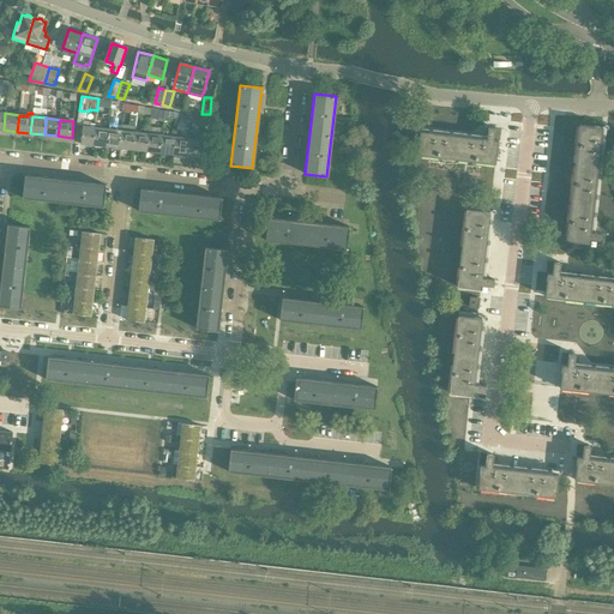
[(83,126),(80,144),(92,145),(95,128),(95,124),(90,124),(91,121),(83,121),(83,126)]
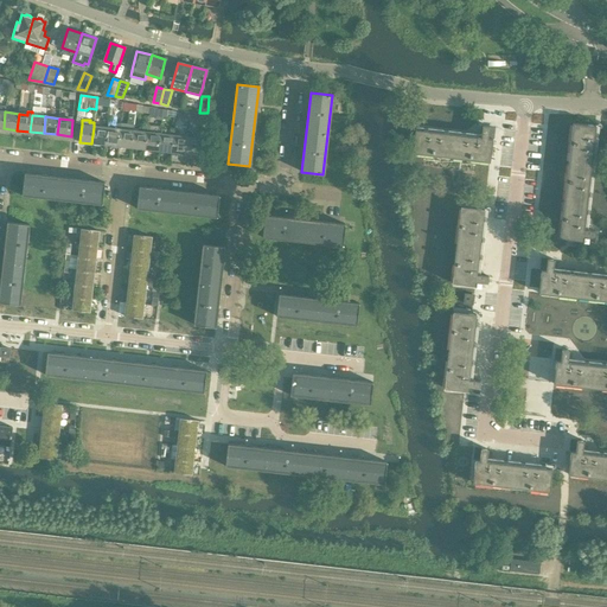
[(94,127),(91,144),(104,145),(107,128),(98,127),(100,123),(94,122),(94,127)]
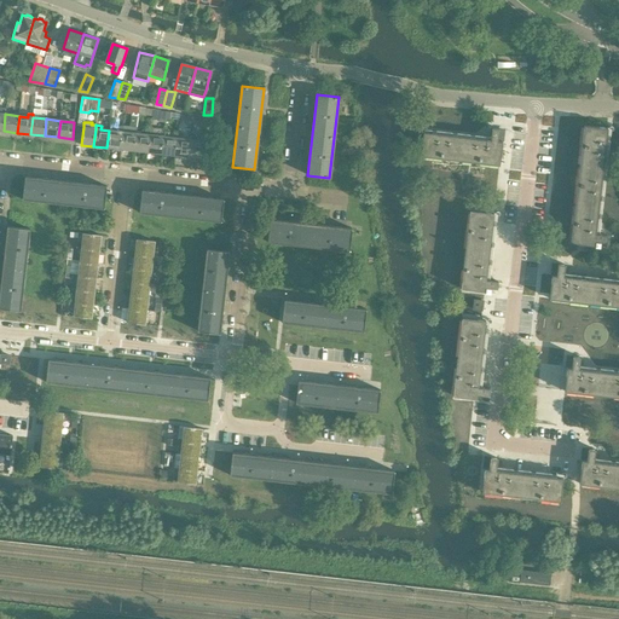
[(109,131),(106,148),(121,149),(122,132),(123,126),(110,125),(109,131)]
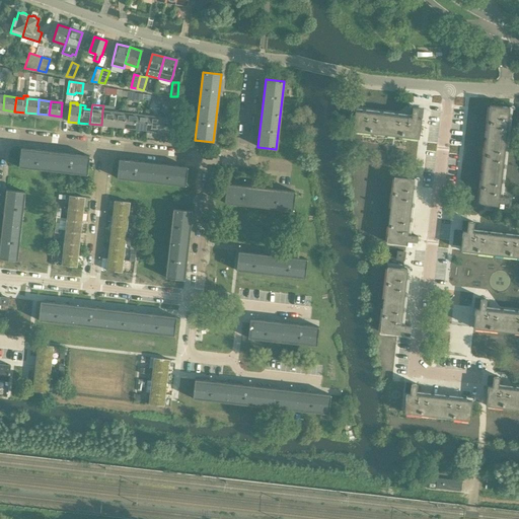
[(102,110),(101,125),(113,127),(114,112),(115,106),(103,105),(102,110)]
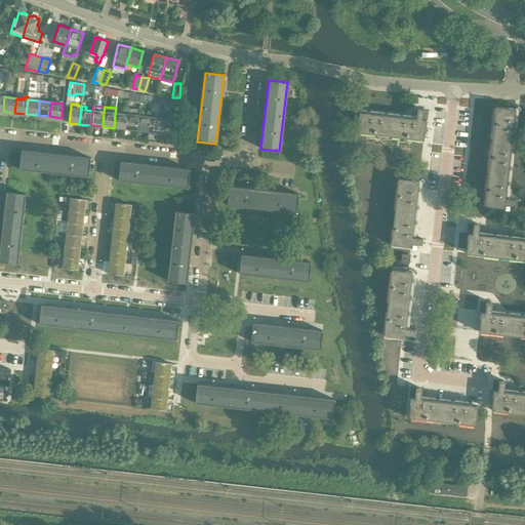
[(503,208),(503,210),(509,210),(509,205),(514,206),(515,200),(505,199),(515,109),(494,107),(484,206),(494,207),(496,210),(499,208),(503,208)]
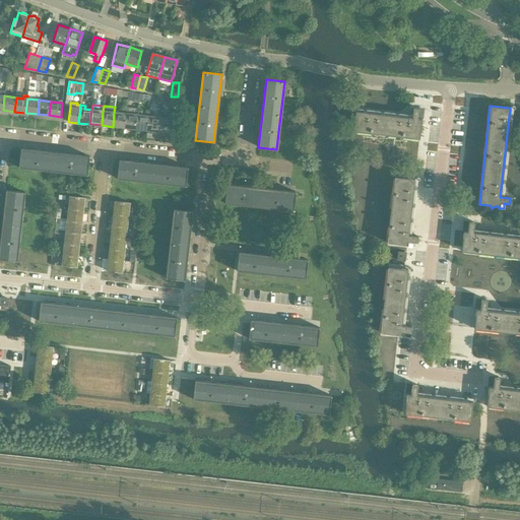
[(125,114),(124,128),(135,129),(137,111),(138,111),(138,109),(126,108),(125,114)]
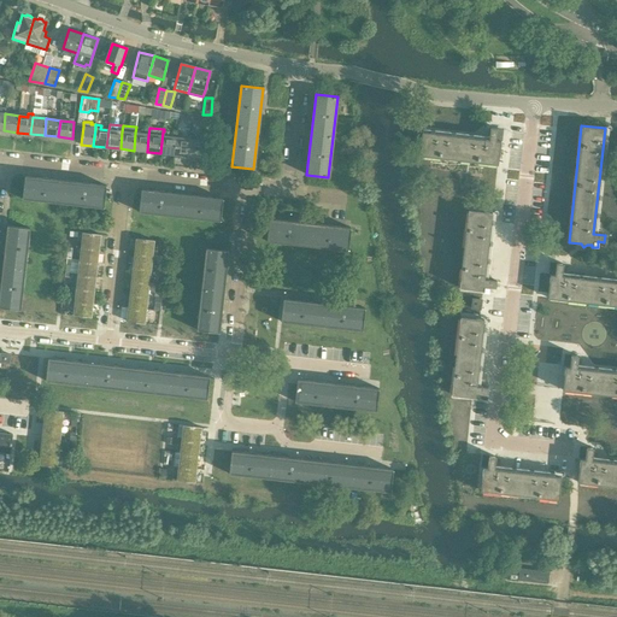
[(497,129),(491,128),(488,140),(422,133),(419,156),(498,165),(500,141),(495,141),(497,129)]
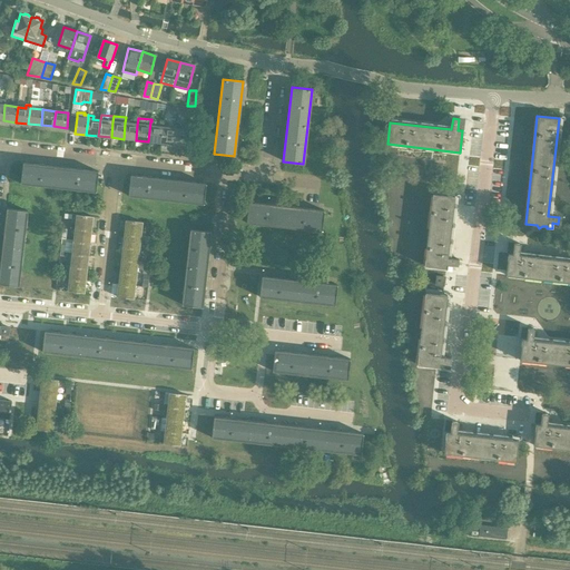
[(150,121),(148,141),(160,143),(163,127),(155,126),(156,121),(151,121),(150,121)]
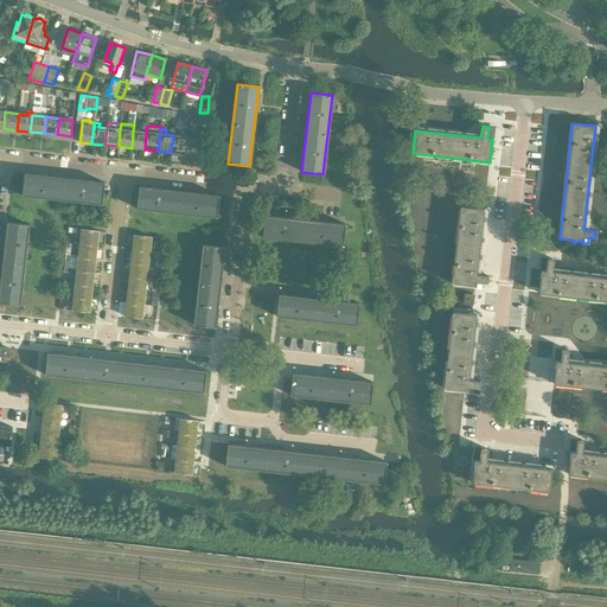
[(133,131),(132,148),(145,149),(146,133),(133,131)]
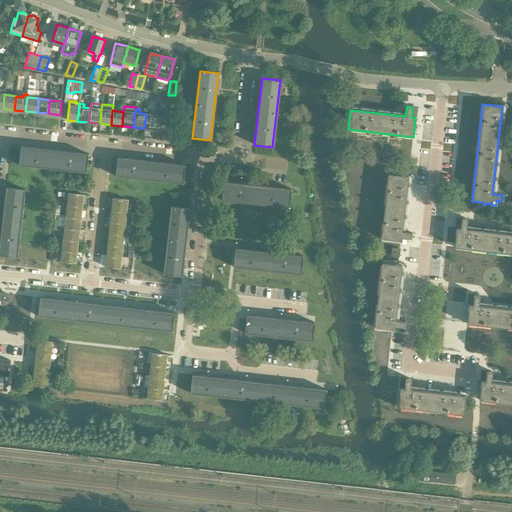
[(146,114),(144,128),(155,130),(157,116),(151,115),(151,110),(147,110),(146,114)]
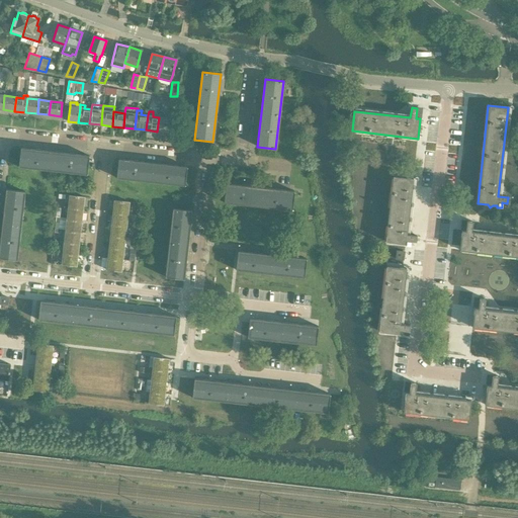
[(159,117),(157,132),(169,133),(170,118),(163,117),(163,114),(159,114),(159,117)]
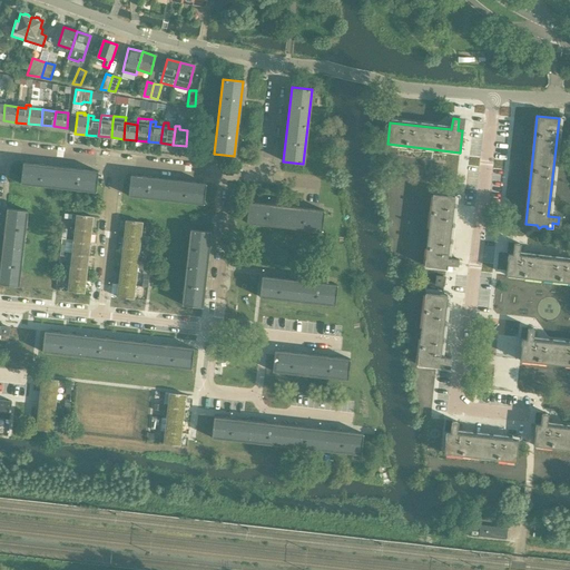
[(21,184),(96,193),(97,179),(98,172),(23,163),(21,184)]
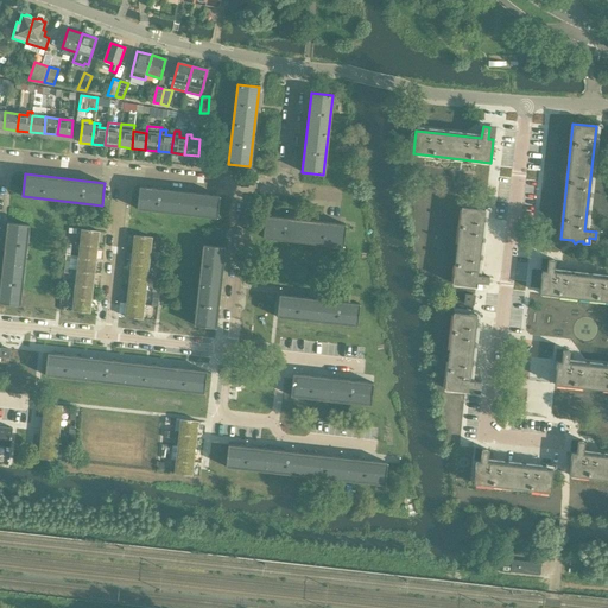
[(139,196),(137,209),(217,219),(217,213),(220,197),(220,196),(139,187),(139,196)]
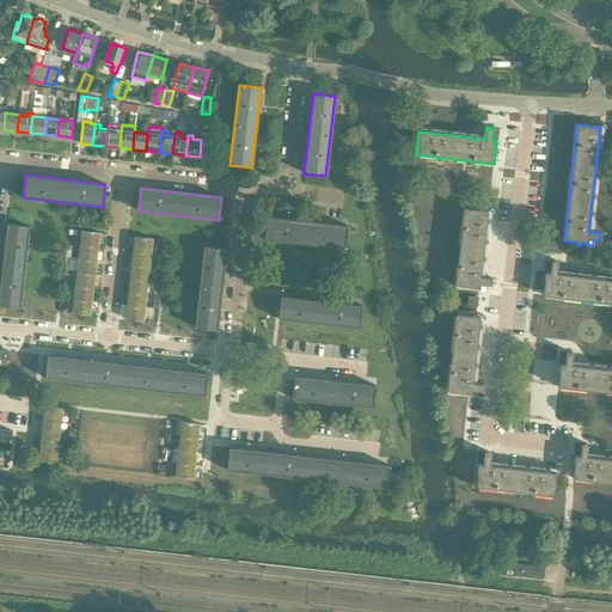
[(478,291),(484,292),(485,285),(491,286),(493,279),(481,277),(488,212),(464,208),(456,286),(479,289),(478,291)]
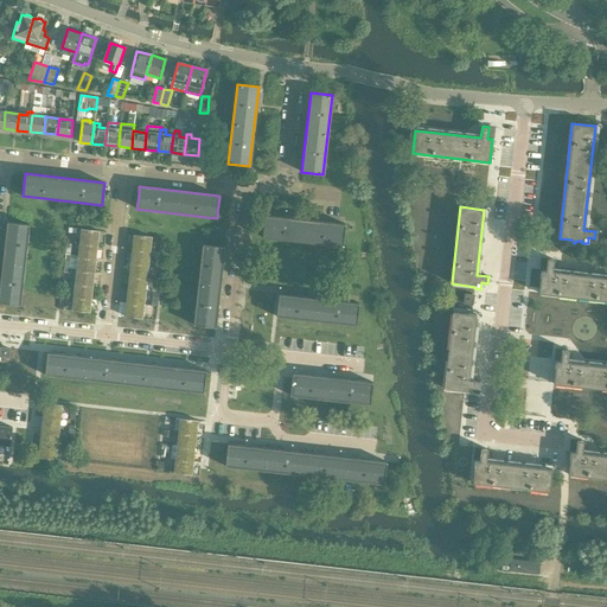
[(264,216),(262,237),(343,247),(345,225),(345,224),(264,215),(264,216)]
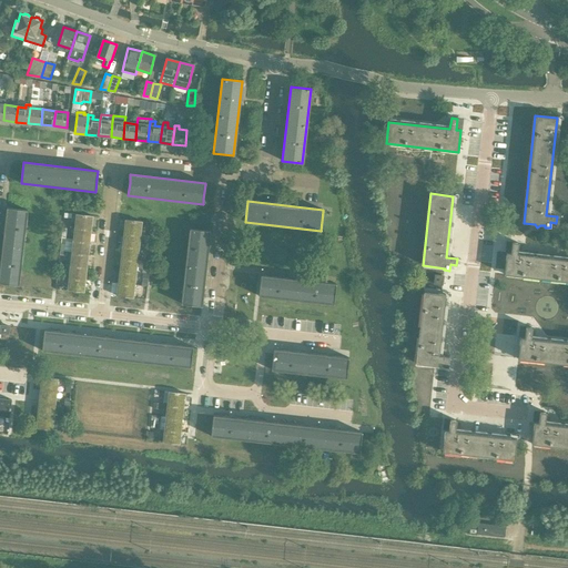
[(0,271),(0,283),(19,285),(27,211),(7,209),(0,271)]
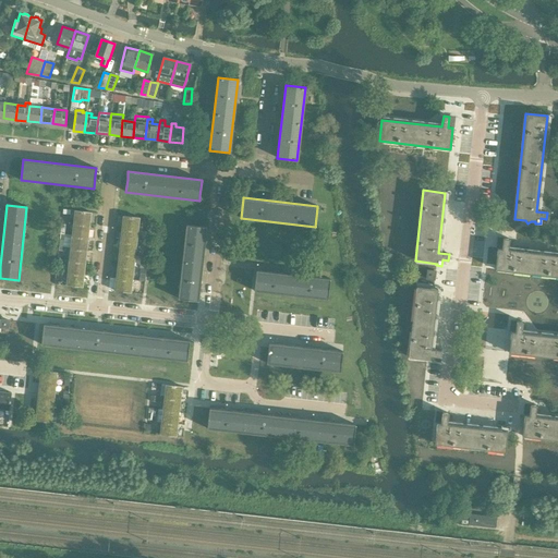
[(91,213),(74,210),(73,223),(89,226),(91,213)]
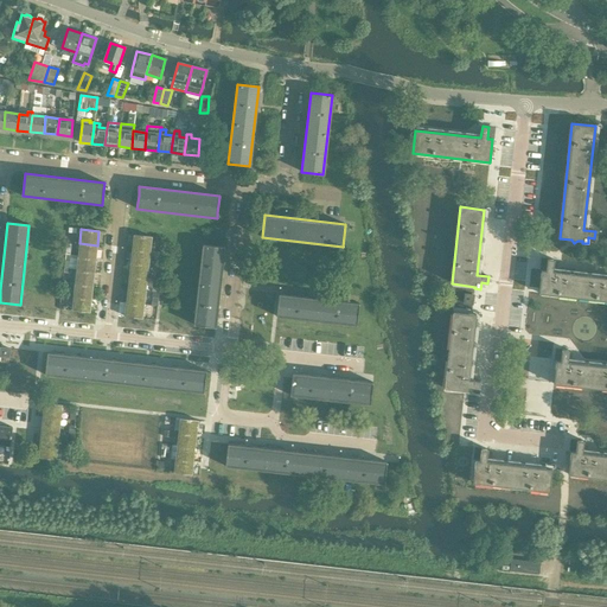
[(152,237),(134,235),(133,249),(149,251),(152,237)]
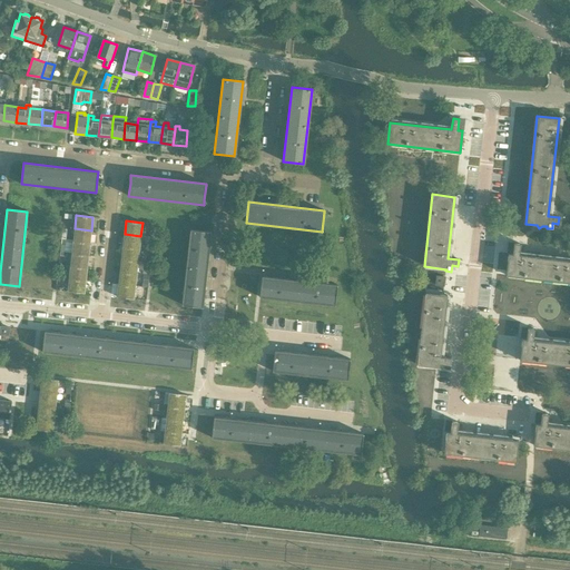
[(91,231),(75,228),(74,241),(90,243),(91,231)]
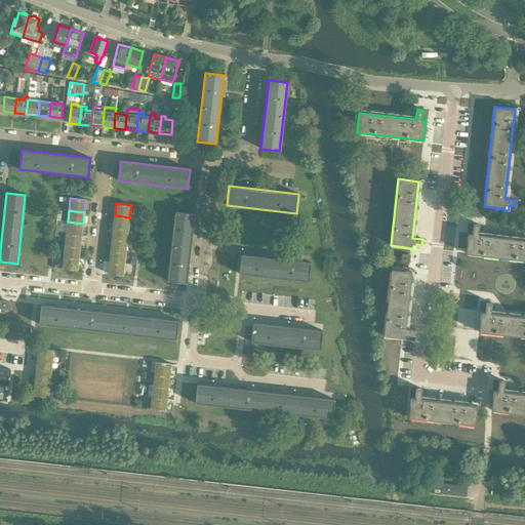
[(167,281),(187,283),(194,214),(175,212),(167,281)]
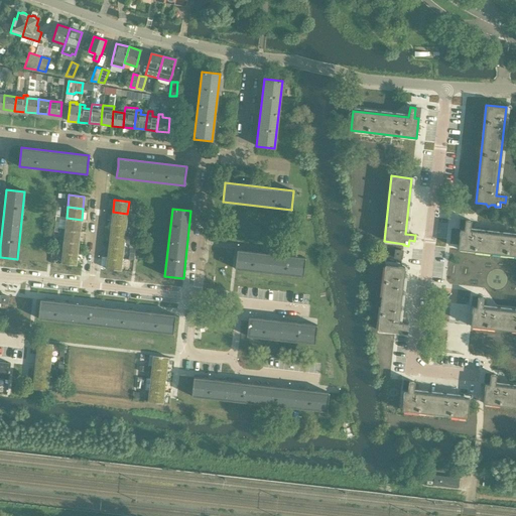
[(127,214),(113,212),(111,223),(126,225),(127,214)]
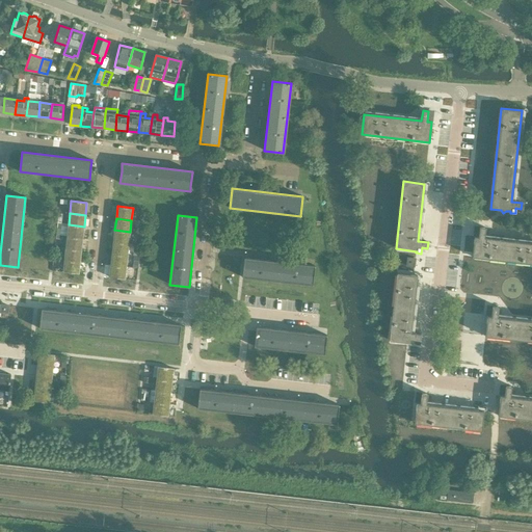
[(84,227),(69,224),(68,237),(82,238),(84,227)]
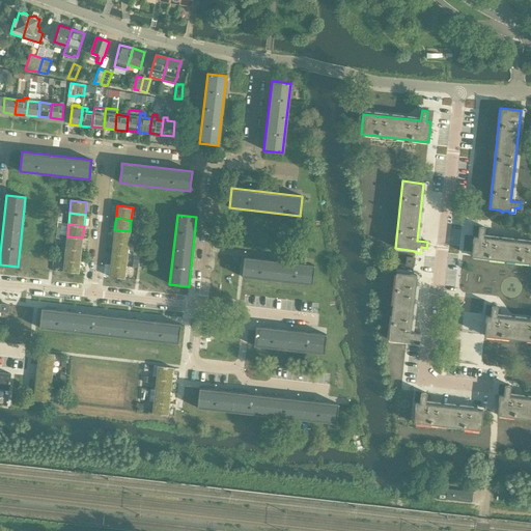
[(477,236),(473,236),(471,257),(530,263),(530,243),(483,238),(484,227),(478,227),(477,236)]
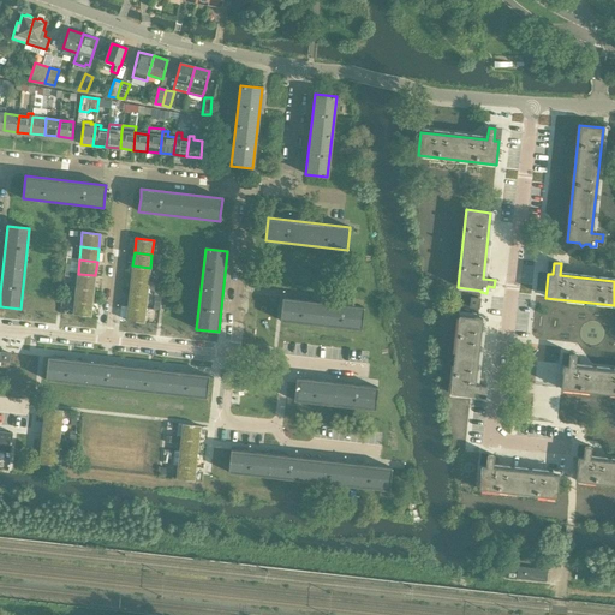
[(150,268),(132,266),(131,280),(149,281),(150,268)]
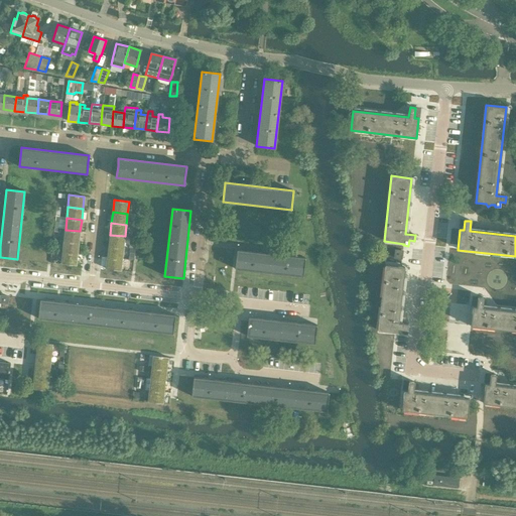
[(80,231),(66,230),(63,241),(79,243),(80,231)]
